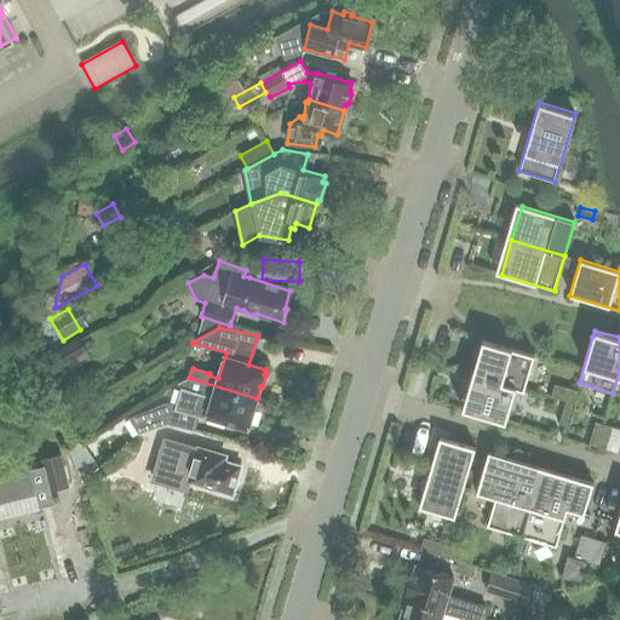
[(480,375),(524,389),(534,355),(489,342),(482,340),(472,373),(480,375)]
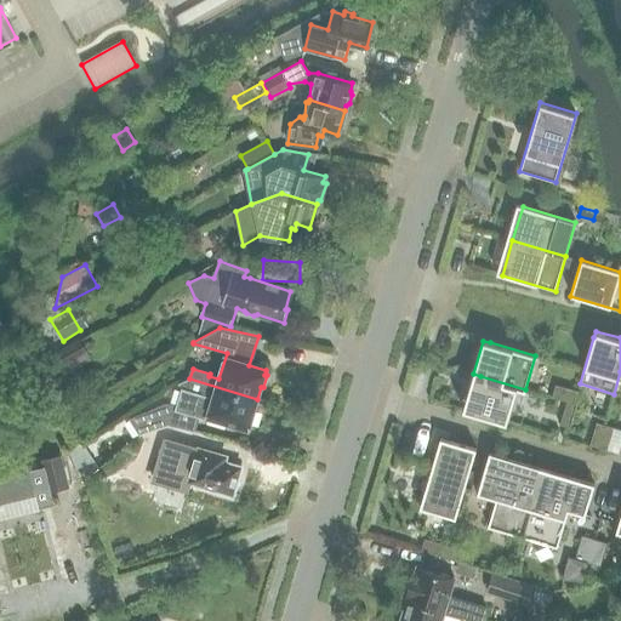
[(80,342),(58,354),(64,365),(86,352),(80,342)]
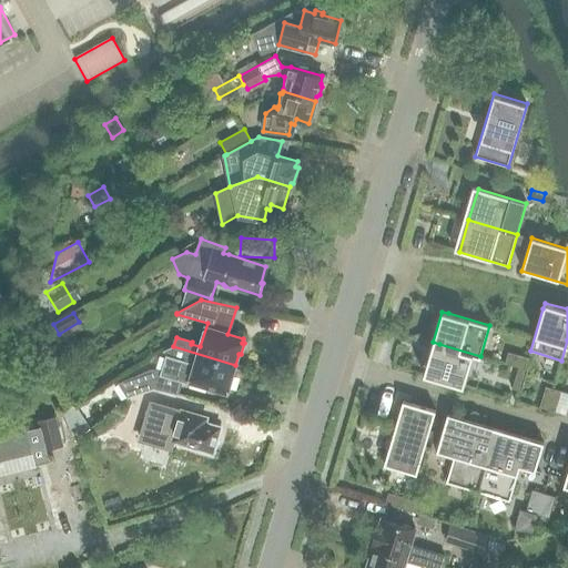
[(424,374),(429,376),(464,386),(473,355),(480,357),(480,356),(439,344),(433,342),(424,374)]
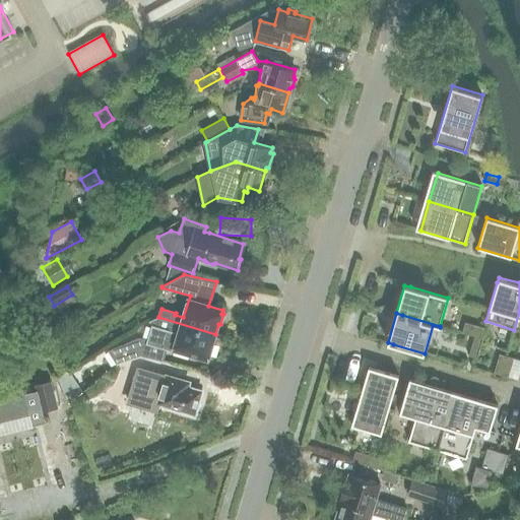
[(207,359),(215,334),(158,317),(151,340),(139,338),(109,351),(118,366),(142,358),(160,362),(165,348),(173,351),(174,349),(184,352),(183,354),(203,361),(203,358),(207,359)]
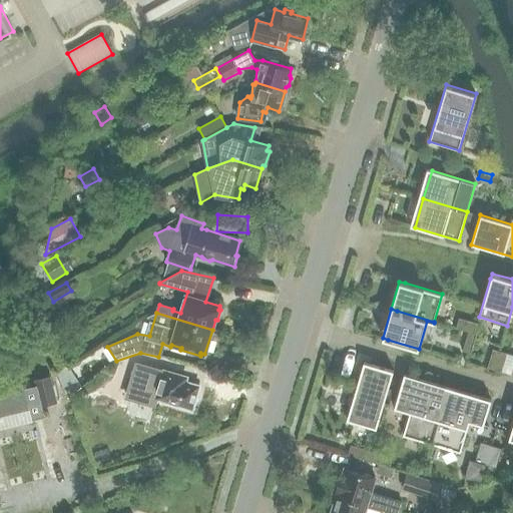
[(459,319),(456,328),(468,332),(475,334),(477,324),(459,319)]
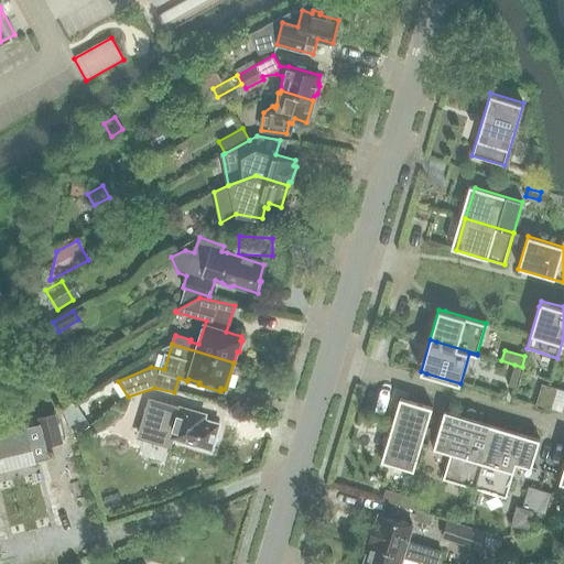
[(514,365),(508,386),(516,388),(522,367),(514,365)]
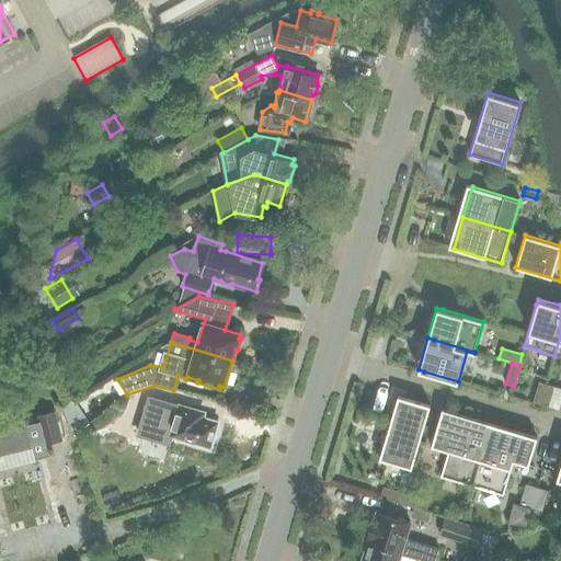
[(539,382),(534,402),(540,404),(547,385),(539,382)]
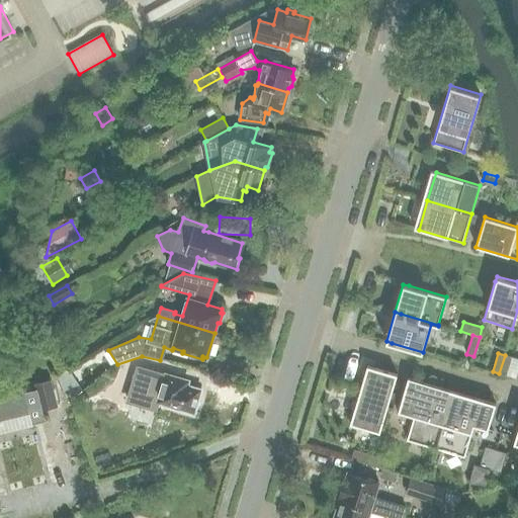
[(505,355),(499,373),(506,375),(512,357),(505,355)]
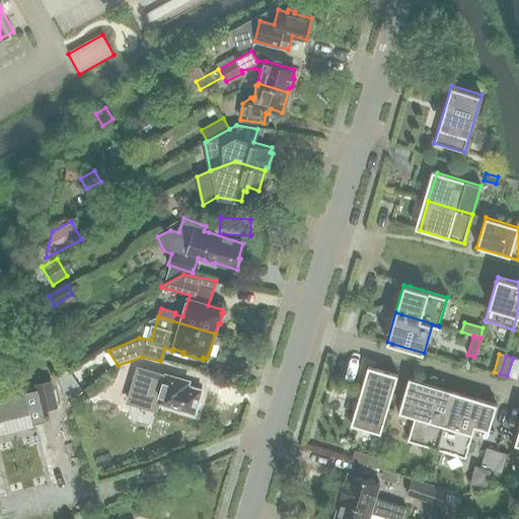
[(166,374),(138,366),(131,390),(158,399),(157,402),(161,403),(162,405),(169,408),(171,406),(195,414),(200,393),(186,389),(189,381),(166,375),(166,374)]
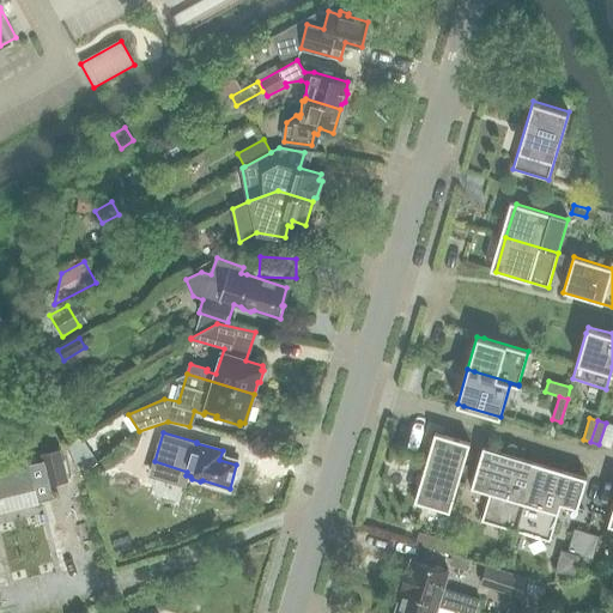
[(449,511),(471,443),(435,432),(414,502),(449,511)]
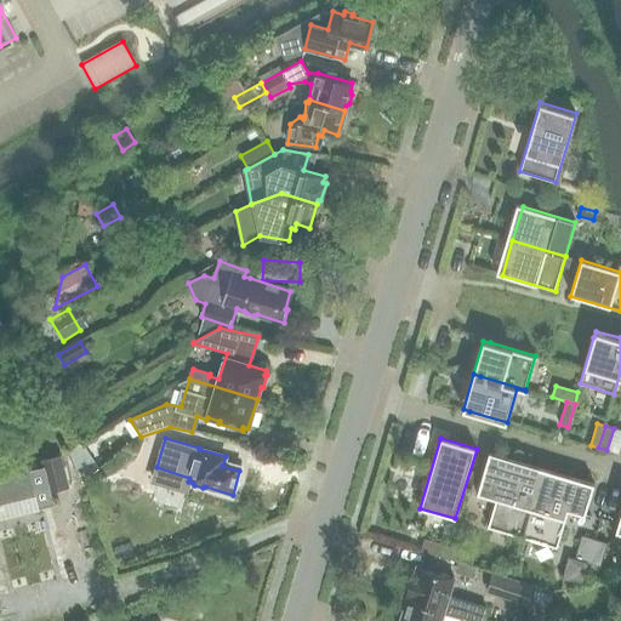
[(477,494),(496,500),(488,528),(523,537),(541,474),(543,468),(489,453),(488,459),(477,494)]
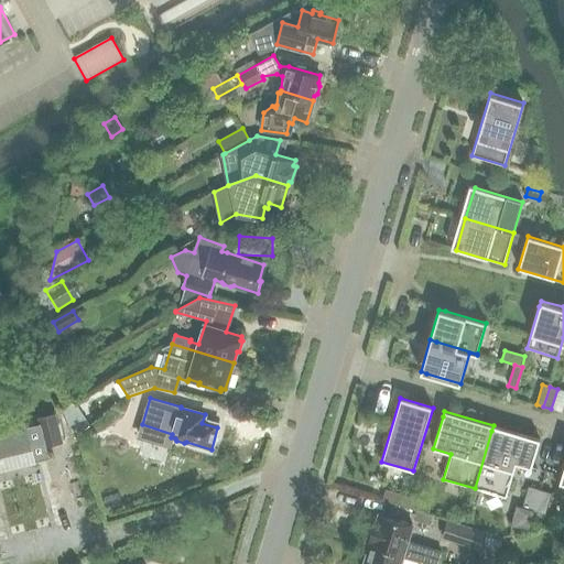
[(56,414),(40,419),(46,447),(63,443),(56,414)]
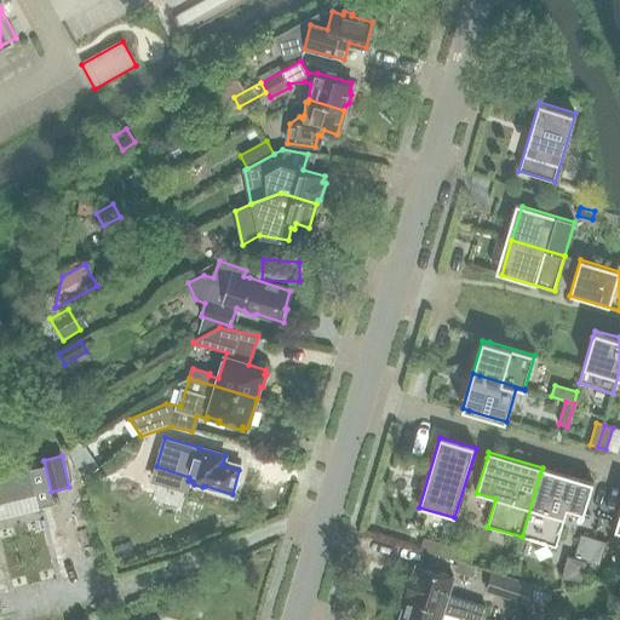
[(0,514),(36,505),(28,470),(0,476),(0,514)]
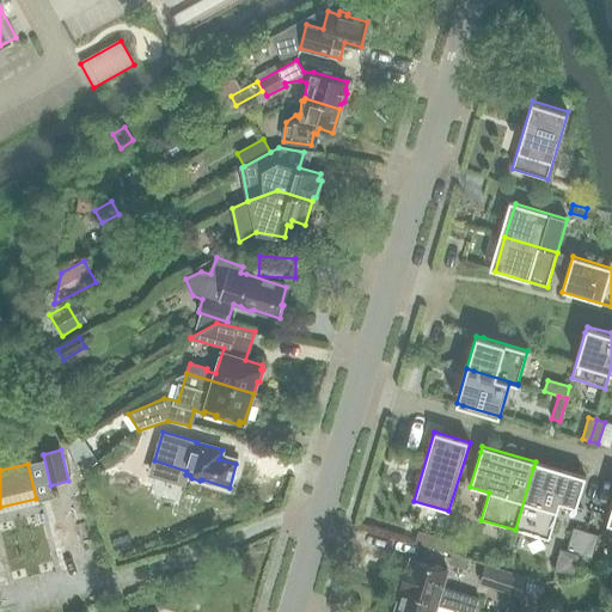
[(515,530),(549,540),(560,503),(576,508),(586,477),(567,471),(564,476),(533,467),(515,530)]
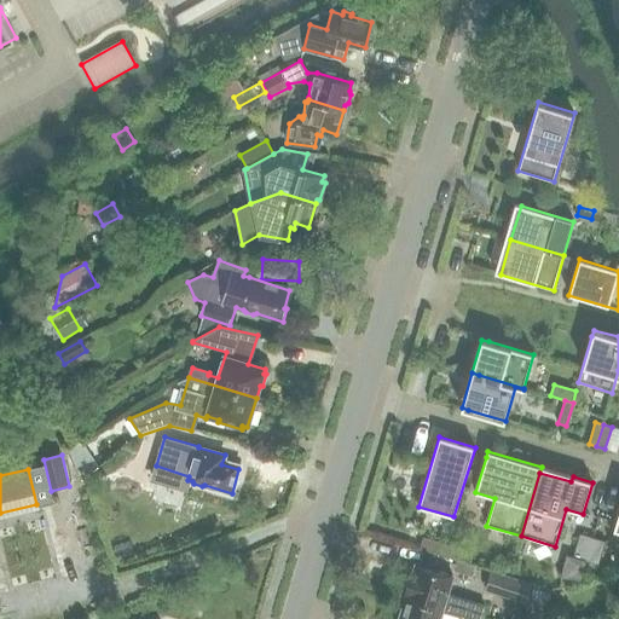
[(580,534),(573,557),(585,561),(586,561),(593,538),(580,534)]
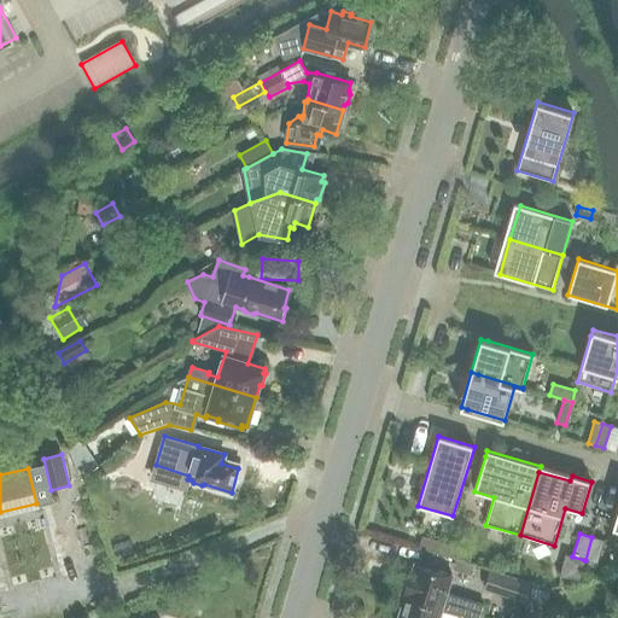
[(467,551),(423,537),(419,548),(464,561),(467,551)]
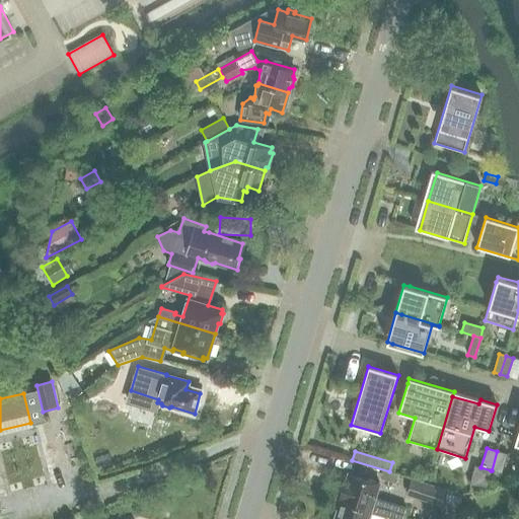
[(497,451),(492,470),(502,473),(507,454),(497,451)]
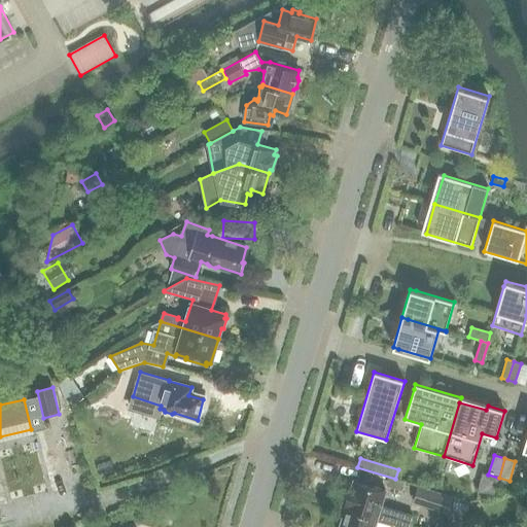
[(483,472),(477,493),(494,493),(498,478),(488,475),(483,472)]
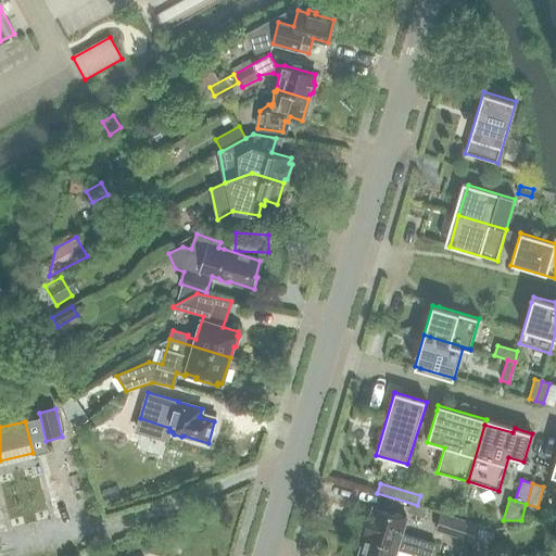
[(362,536),(364,536),(365,536),(397,546),(397,547),(415,552),(427,555),(434,555),(439,545),(411,536),(404,540),(400,539),(406,518),(374,507),(371,512),(369,510),(362,536)]
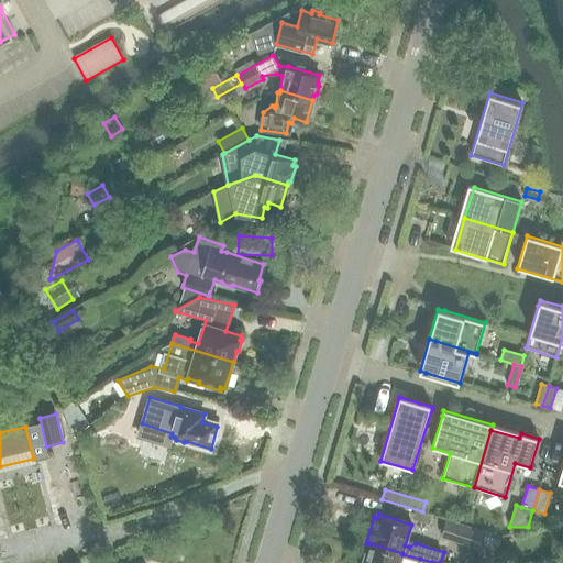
[(484,531),(448,519),(441,538),(478,550),(484,531)]
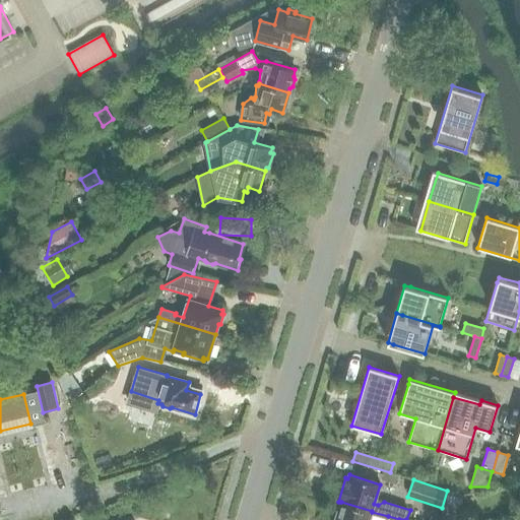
[(386,519),(388,516),(372,512),(372,511),(341,502),(340,502),(339,507),(337,507),(334,518),(338,519),(386,519)]
